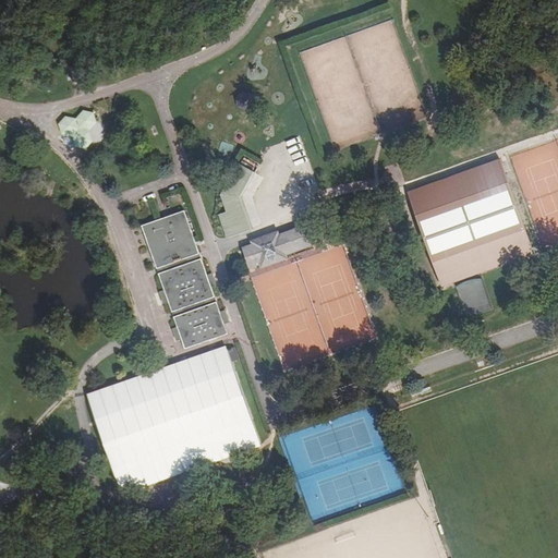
[(70,67),(74,83),(83,81),(80,64),(70,67)]
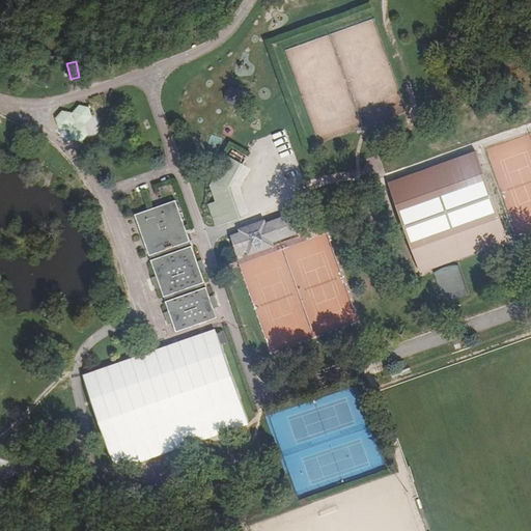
[(85,126),(85,122),(90,117),(88,109),(80,107),(75,112),(71,115),(63,113),(58,118),(60,127),(67,129),(71,131),(74,138),(81,140),(87,134),(85,126)]
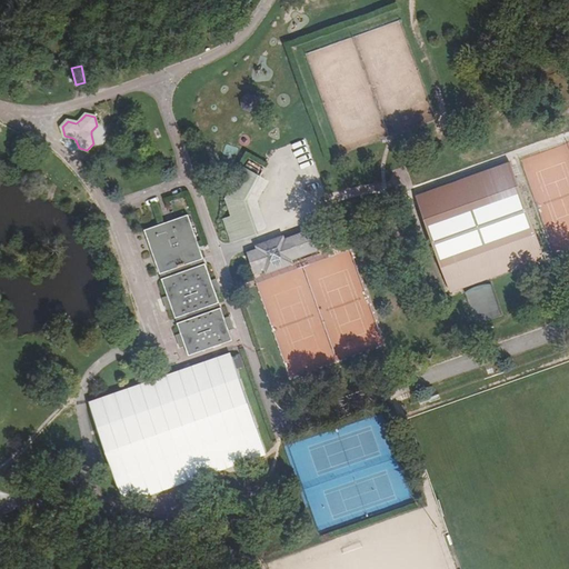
[(552,255),(518,161),(417,198),(451,292),(552,255)]
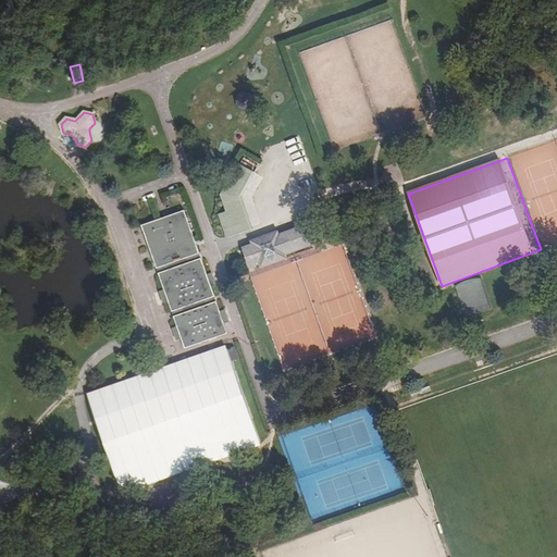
[(252,168),(242,161),(222,196),(224,202),(227,211),(220,214),(229,237),(251,230),(240,197),(254,172),(251,171),(254,168),(252,168)]
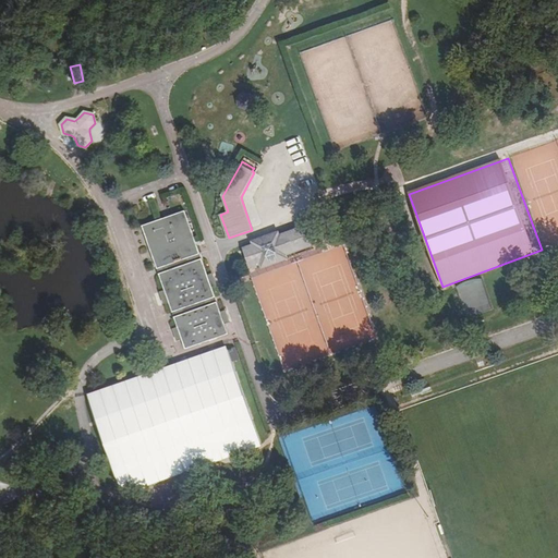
[(220,313),(217,303),(211,304),(209,299),(215,296),(211,288),(215,287),(211,275),(207,276),(201,259),(196,261),(194,255),(199,254),(194,240),(185,213),(142,229),(156,269),(161,268),(162,273),(158,275),(160,282),(164,291),(159,292),(164,304),(168,303),(171,313),(177,312),(178,316),(173,318),(177,328),(172,329),(177,342),(181,340),(184,350),(228,335),(223,325),(229,323),(225,311),(220,313)]
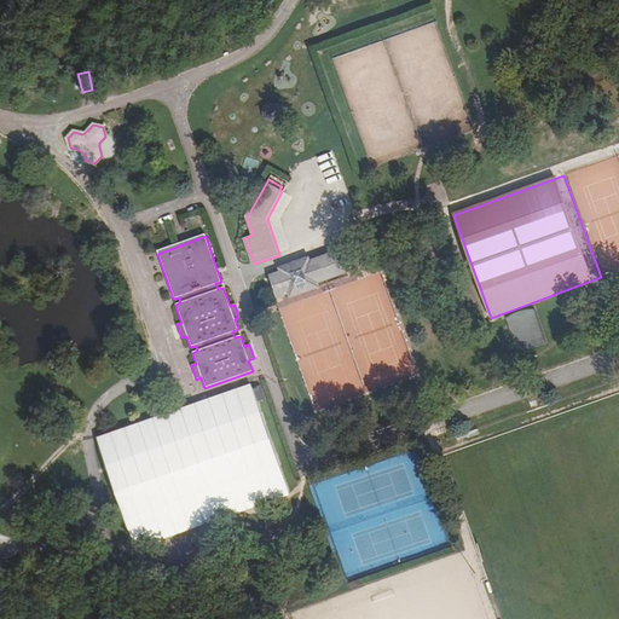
[(316,281),(317,284),(347,272),(343,261),(351,259),(346,247),(342,248),(340,242),(329,246),(331,254),(311,261),(310,256),(279,267),(281,272),(270,276),(278,300),(290,295),(288,290),(316,281)]
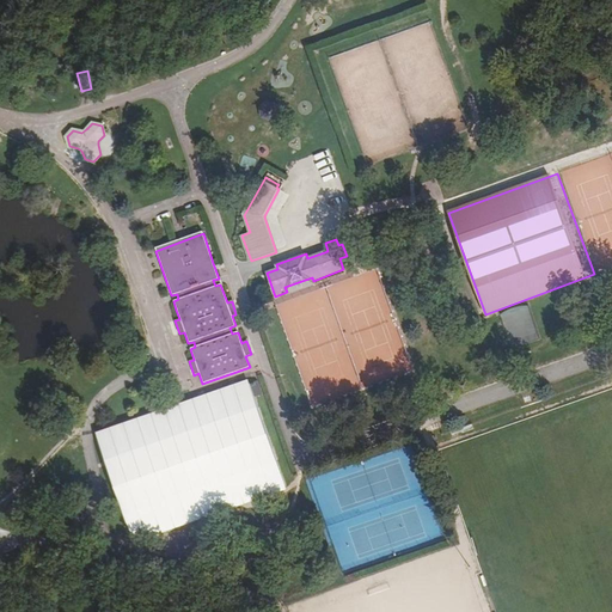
[(285,287),(287,292),(288,295),(316,285),(313,281),(312,277),(285,287)]
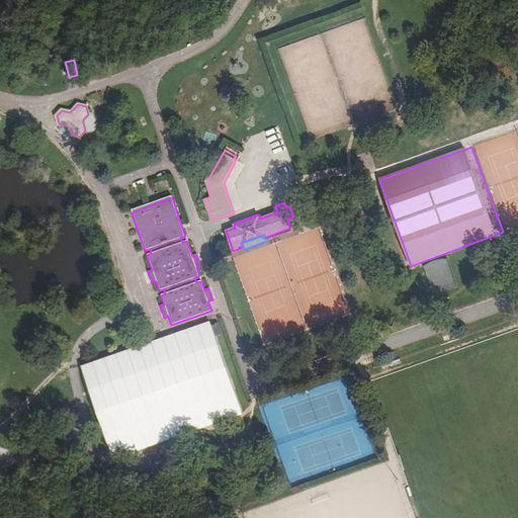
[(432,293),(456,288),(450,258),(426,264),(432,293)]
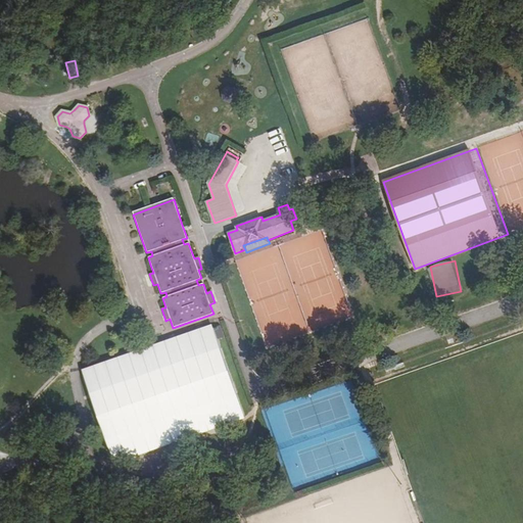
[(222,327),(88,363),(113,459),(248,424),(225,336),(224,336),(222,327)]
